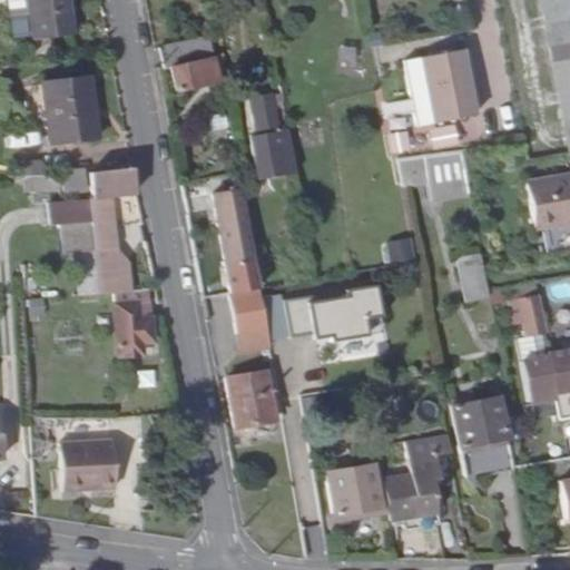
[(65,0),(26,0),(30,39),(69,35),(65,0)]
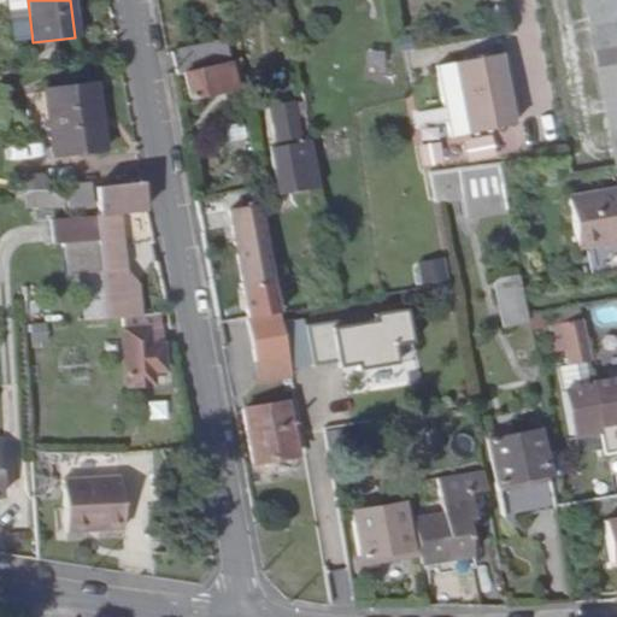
[(616,141),(616,0),(583,0),(610,144),(616,141)]
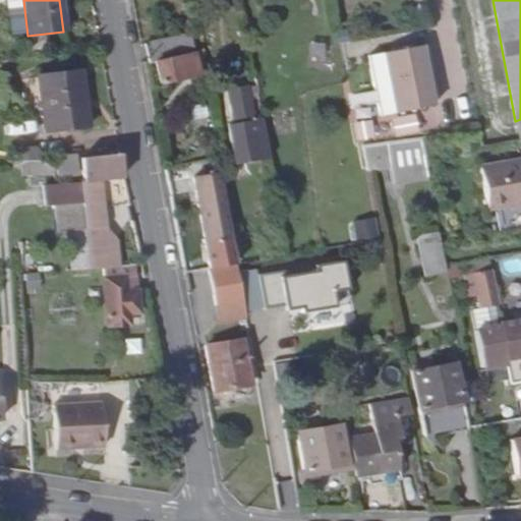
[(196,82),(188,38),(147,45),(150,62),(156,61),(161,89),(196,82)]
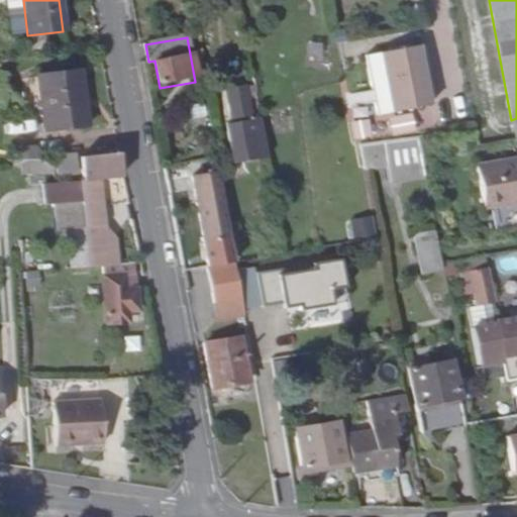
[(386,109),(425,102),(414,42),(375,49),(386,109)]
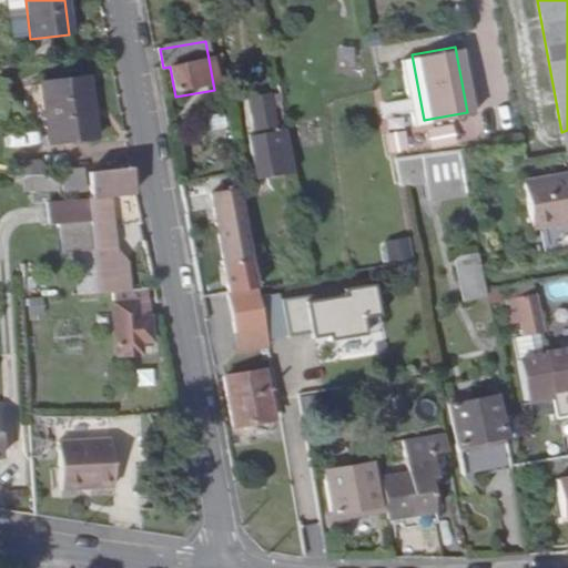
[(424,120),(412,54),(395,59),(407,123),(424,120)]
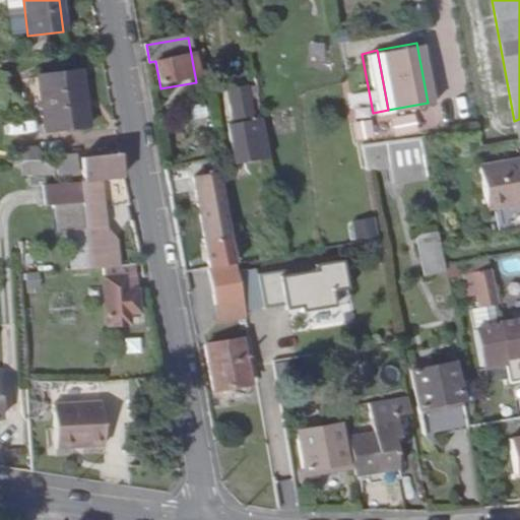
[(80,70),(37,75),(42,131),(86,127),(80,70)]
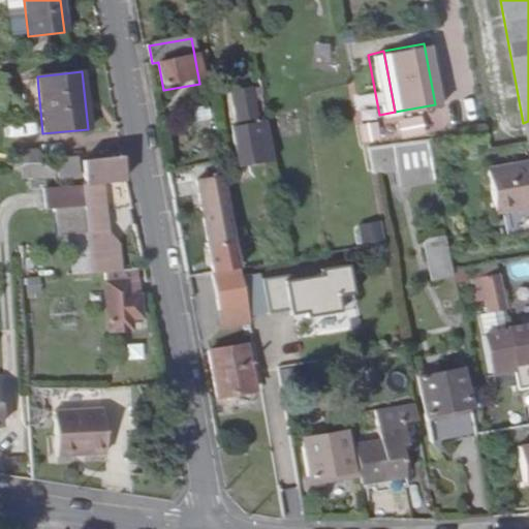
[(272,158),(259,93),(254,94),(253,87),(229,91),(236,123),(231,124),(240,165),(273,159),(272,158)]
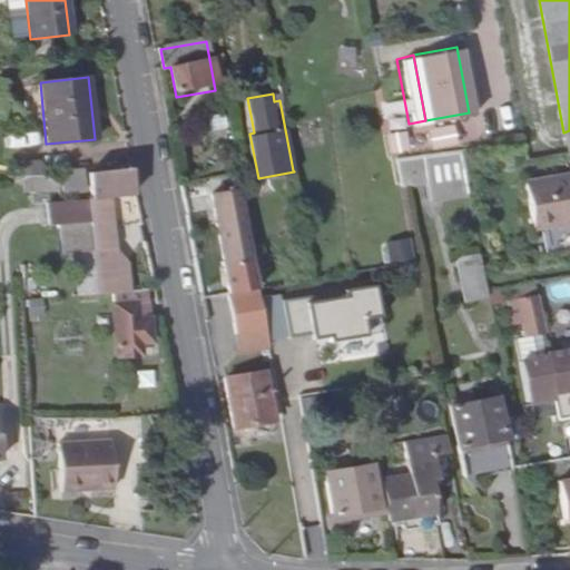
[(396,96),(377,100),(381,119),(401,115),(396,96)]
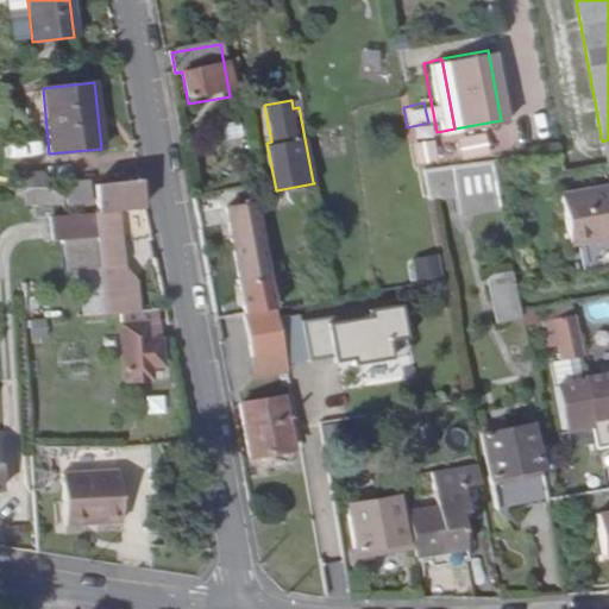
[(491,173),(488,157),(449,163),(452,180),(491,173)]
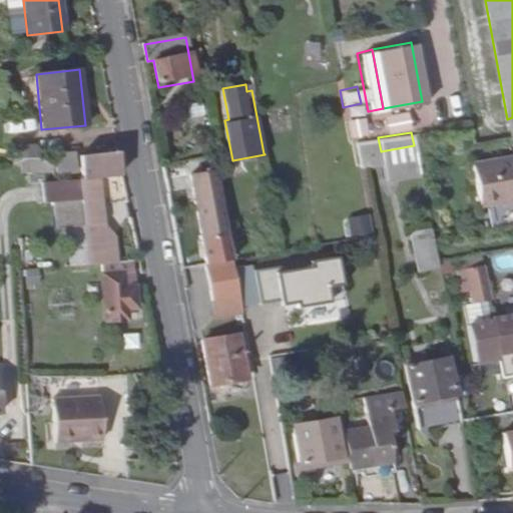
[(30,158),(45,157),(44,146),(30,147),(30,158)]
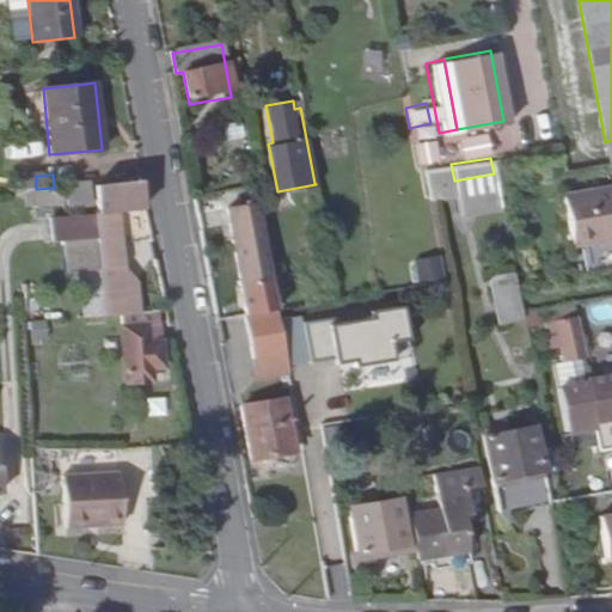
[(146,208),(141,181),(96,189),(99,214),(92,215),(91,215),(95,239),(98,269),(103,316),(134,312),(129,276),(123,269),(117,212),(146,208)]
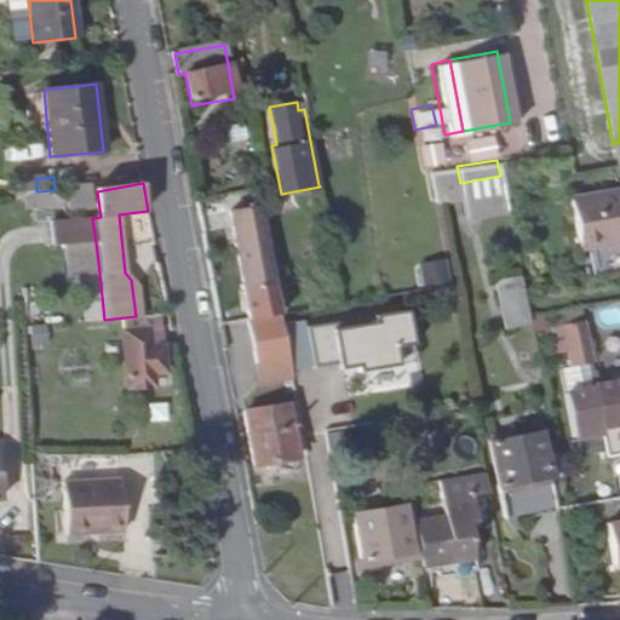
[(92,211),(90,187),(67,189),(68,213),(92,211)]
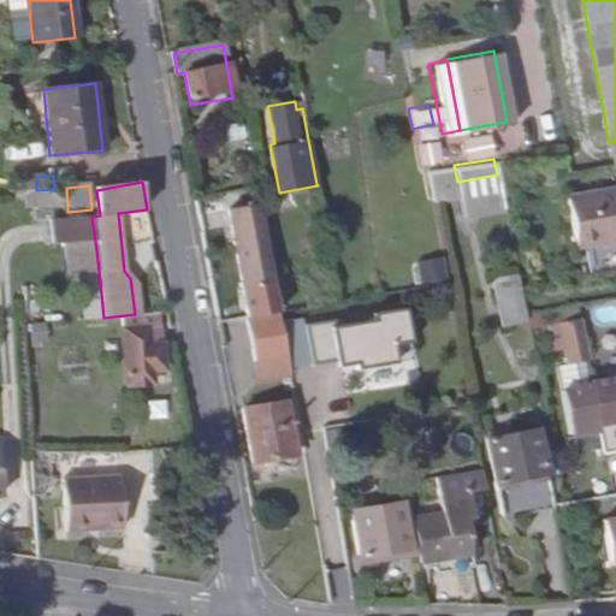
[(615,188),(564,199),(575,252),(600,247),(602,252),(615,248),(615,188)]
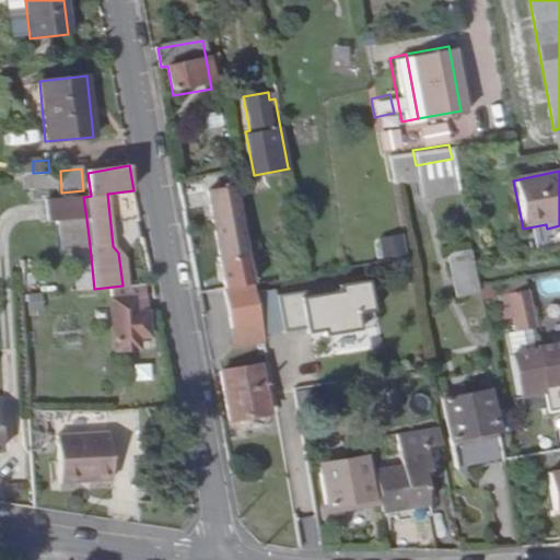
[(33,173),(26,174),(27,186),(50,184),(49,172),(33,173)]
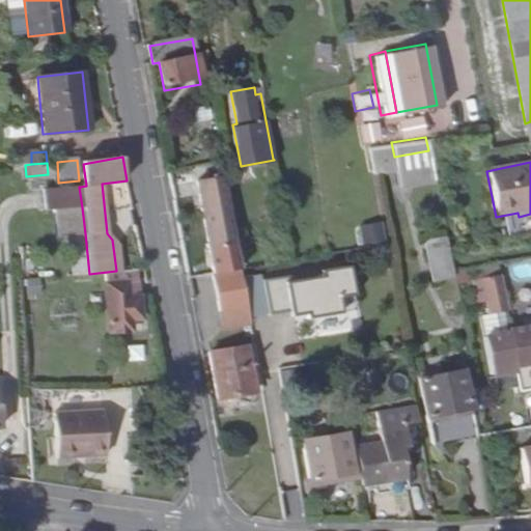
[(210,248),(236,244),(224,173),(197,178),(210,248)]
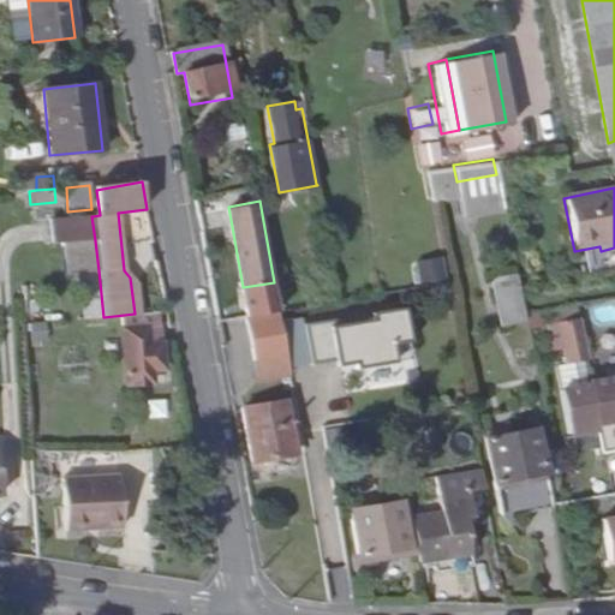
[(95,240),(91,216),(63,219),(47,221),(49,245),(64,244),(95,240)]
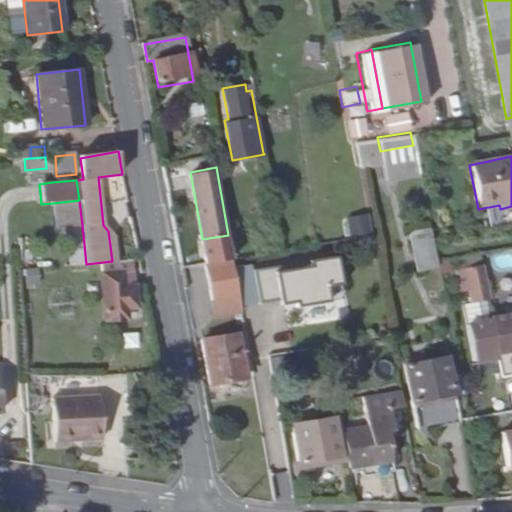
[(56,228),(65,227),(82,225),(79,200),(53,203),(56,228)]
